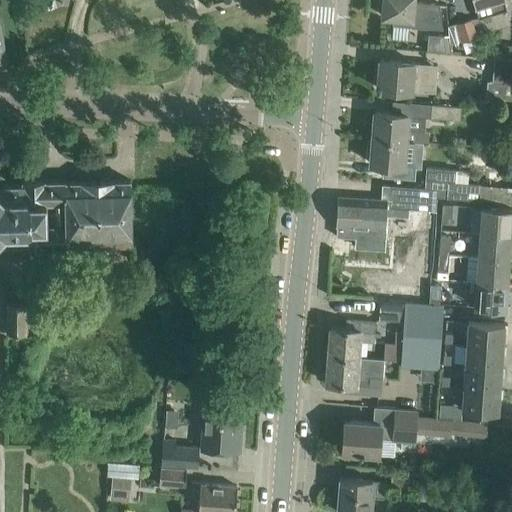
[(392,25),(442,29),(439,3),(413,1),(412,0),(380,0),(380,11),(383,11),(382,16),(392,17),(392,25)]
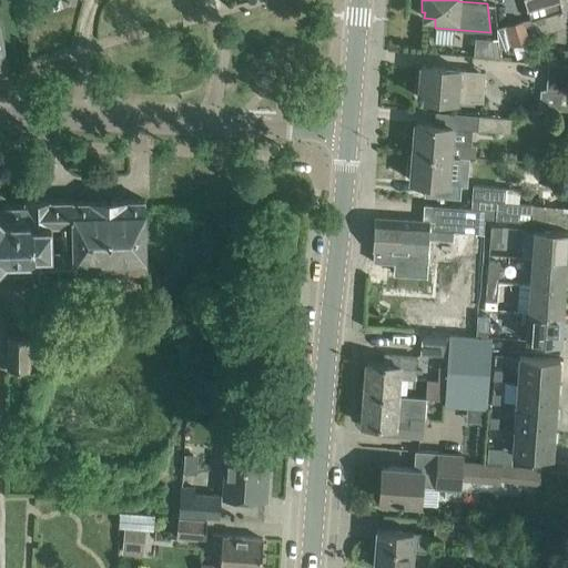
[(525,0),(531,20),(563,10),(558,0),(525,0)]
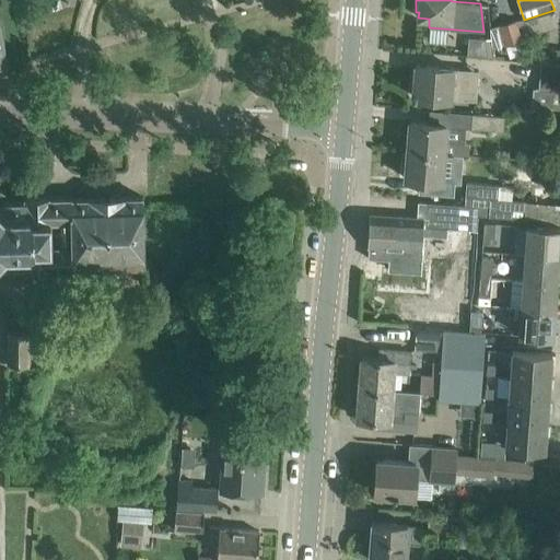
[(489,28),(491,46),(504,45),(504,46),(521,42),(514,21),(489,28)]
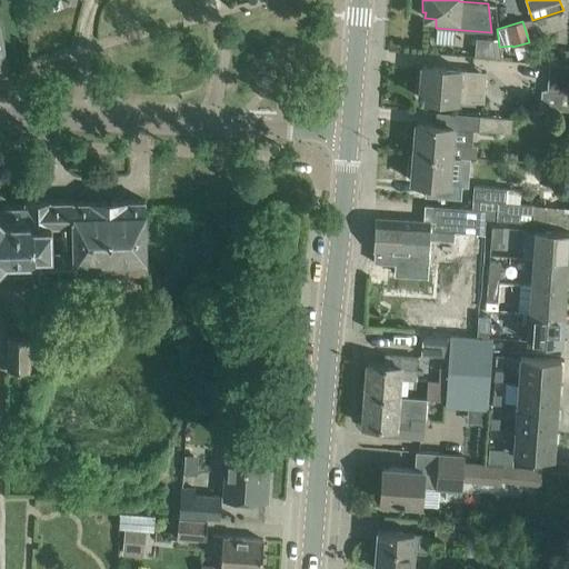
[(476,38),(473,57),(496,58),(492,39),(476,38)]
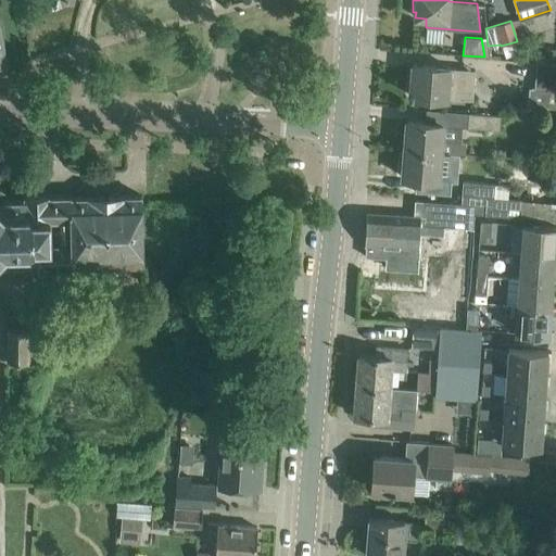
[(555,63),(536,62),(534,89),(529,89),(528,105),(555,106),(555,63)]
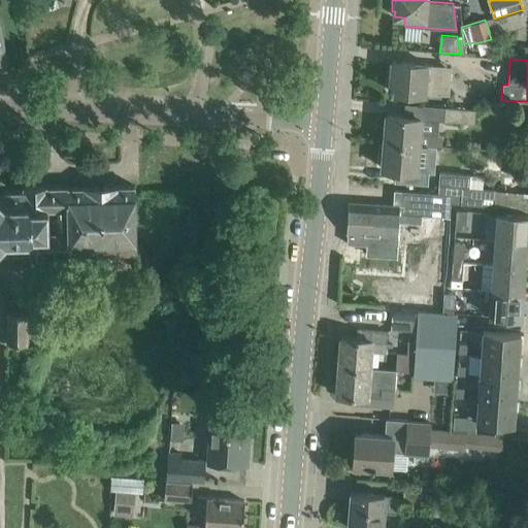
[(388,90),(408,92),(425,93),(426,83),(441,84),(443,66),(427,65),(427,64),(391,61),(388,90)]
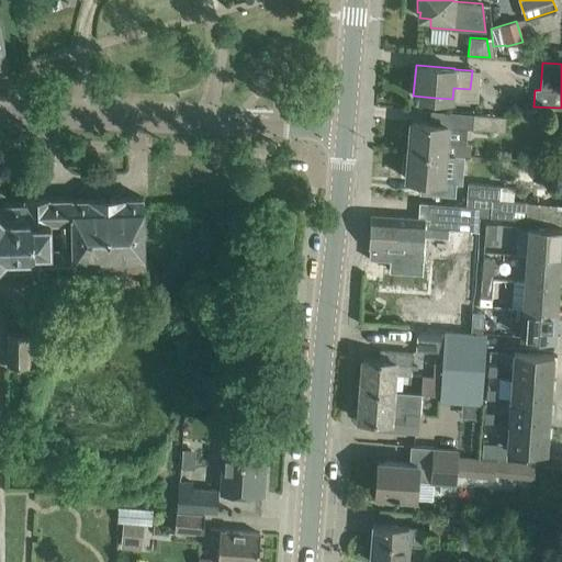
[(448,112),(447,125),(475,127),(504,131),(505,116),(476,114),(448,112)]
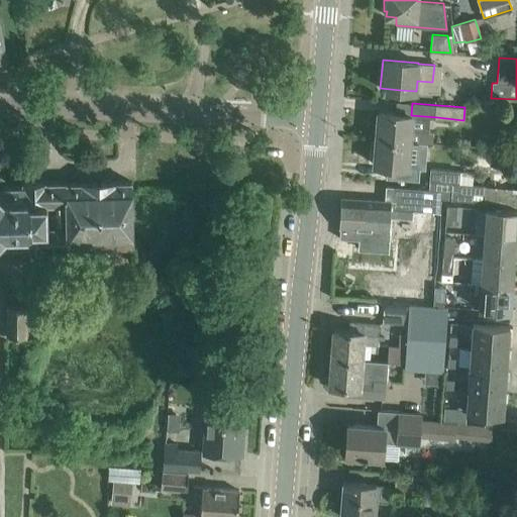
[(378,112),(376,138),(432,143),(433,132),(410,130),(411,115),(378,112)]
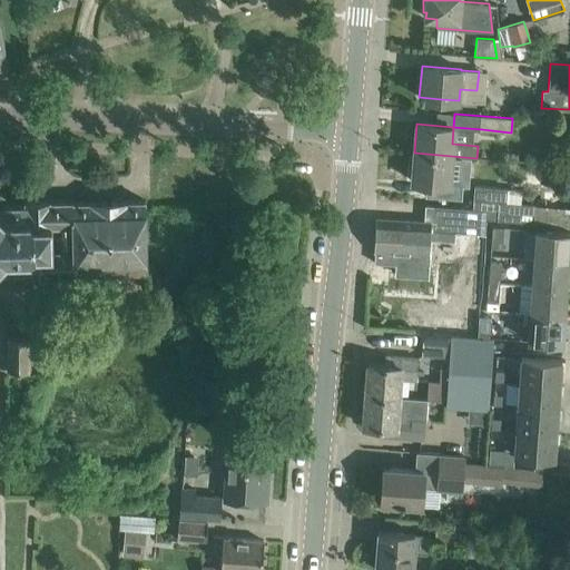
[(414,153),(412,182),(426,183),(425,196),(462,199),(463,186),(469,186),(471,158),(460,157),(414,153)]
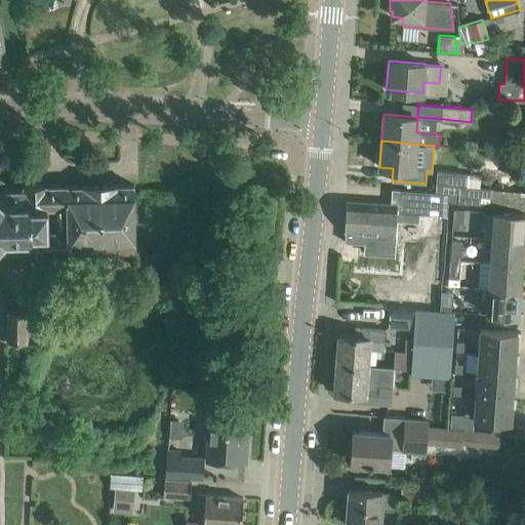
[(437,171),(436,185),(466,187),(467,175),(467,173),(437,171)]
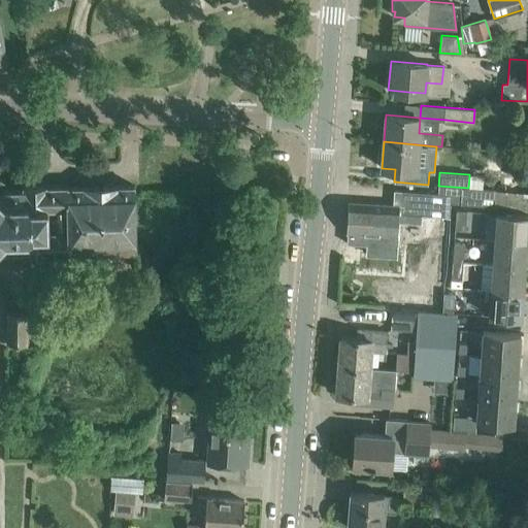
[(469,176),(468,188),(482,189),(483,177),(469,176)]
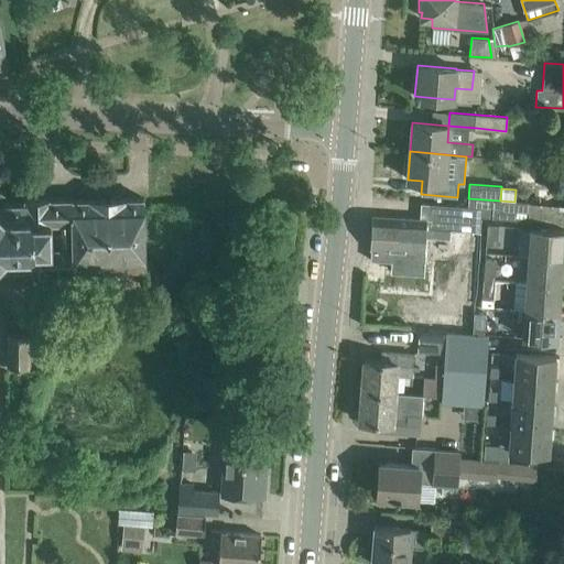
[(0,280),(2,280),(6,279),(7,277),(7,274),(9,274),(9,273),(26,272),(26,274),(52,273),(52,272),(73,272),(72,199),(72,198),(50,198),(50,197),(42,197),(23,198),(23,203),(7,203),(7,199),(6,201),(6,198),(4,196),(2,194),(0,193),(0,280)]
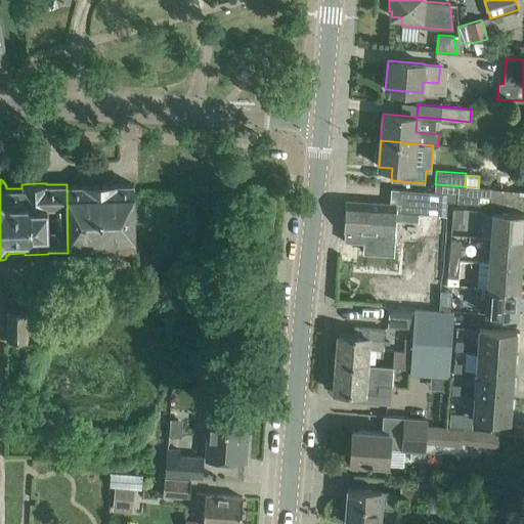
[(133,183),(67,185),(68,253),(73,252),(73,247),(114,246),(134,246),(133,190),(133,183)]
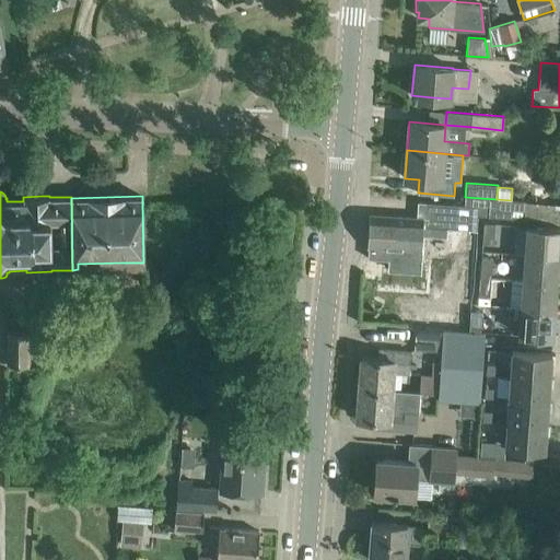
[(494,199),(493,218),(523,220),(523,219),(525,202),(525,201),(511,200),(497,199),(494,199)]
